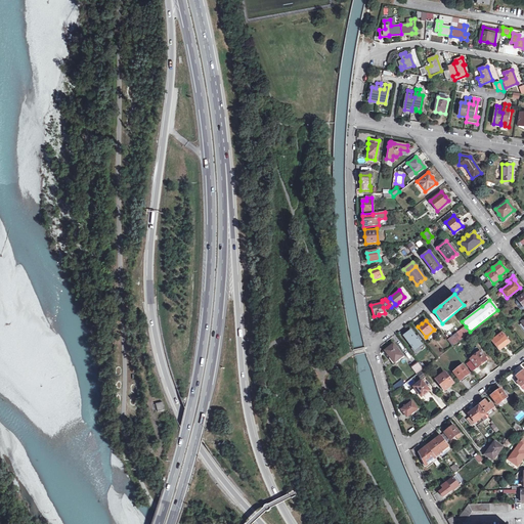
[(452,346),(470,333),(470,332),(466,326),(448,341),(452,346)]
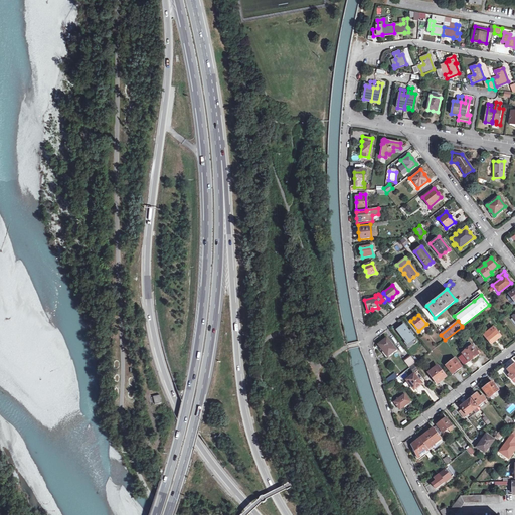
[(400,328),(396,331),(406,342),(405,343),(408,347),(413,343),(411,341),(415,339),(412,335),(414,334),(411,330),(409,332),(404,325),(400,328)]
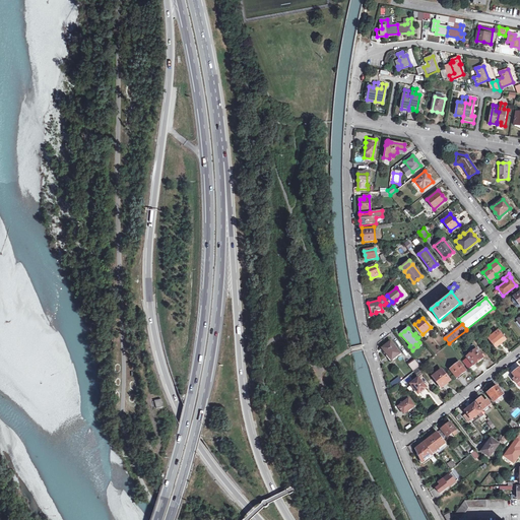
[(506,339),(498,330),(489,337),(496,347),(501,343),(506,339)]
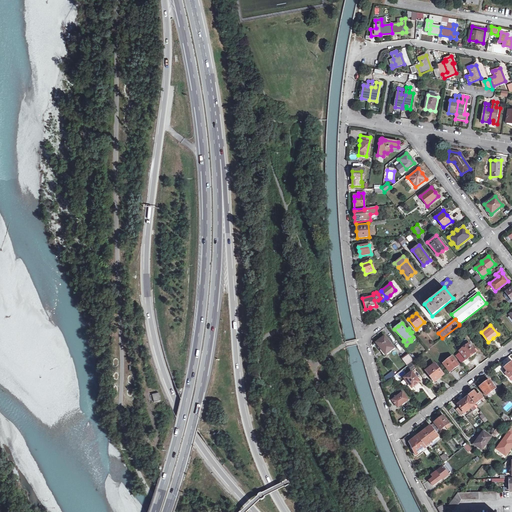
[(394,348),(384,337),(376,343),(380,347),(386,354),(394,348)]
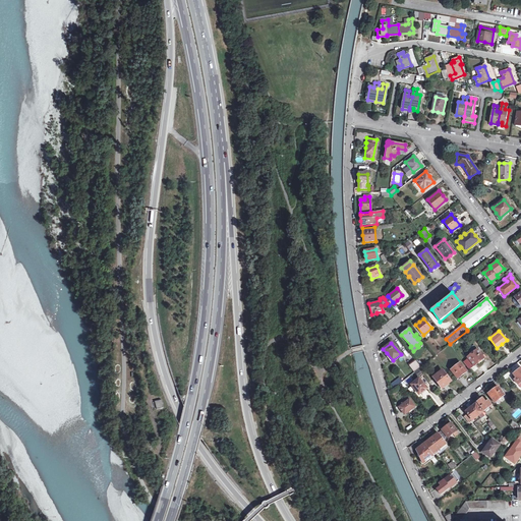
[(483,358),(474,345),(470,349),(473,352),(467,357),(474,365),(479,361),(483,358)]
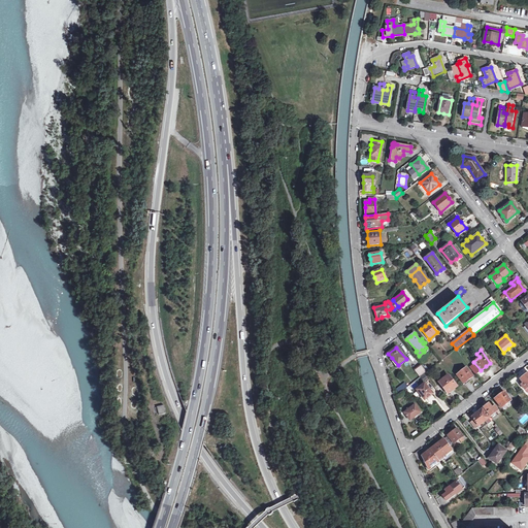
[(426,371),(421,365),(415,370),(420,376),(426,371)]
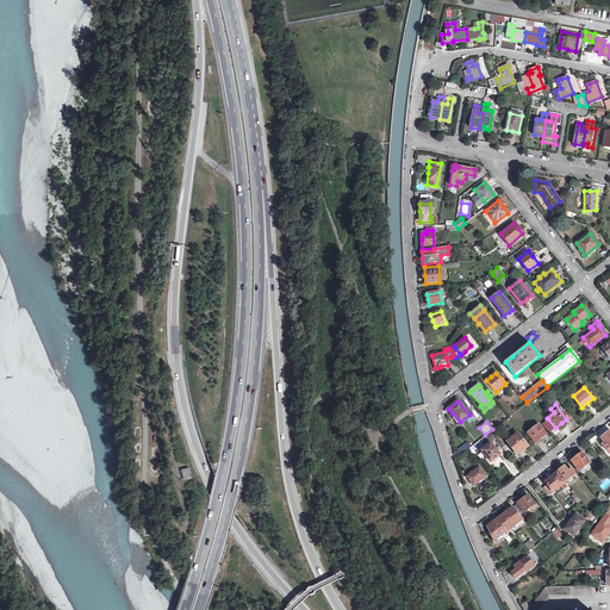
[(547,435),(539,424),(528,434),(535,443),(541,440),(547,435)]
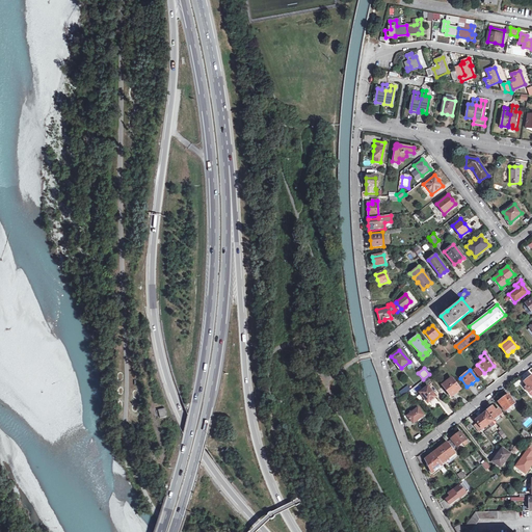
[(459,389),(451,378),(443,384),(451,396),(459,389)]
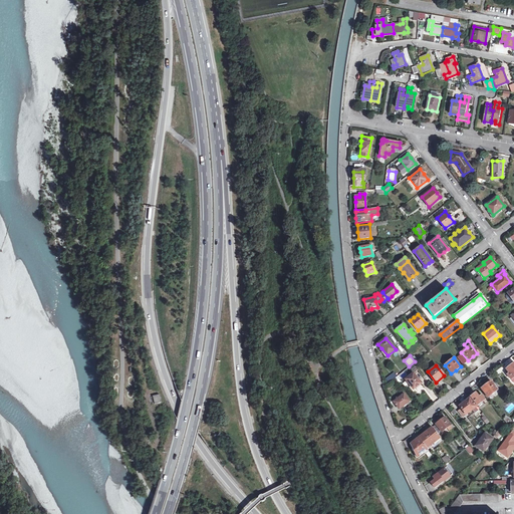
[(421,383),(414,373),(406,379),(414,390),(418,387),(421,383)]
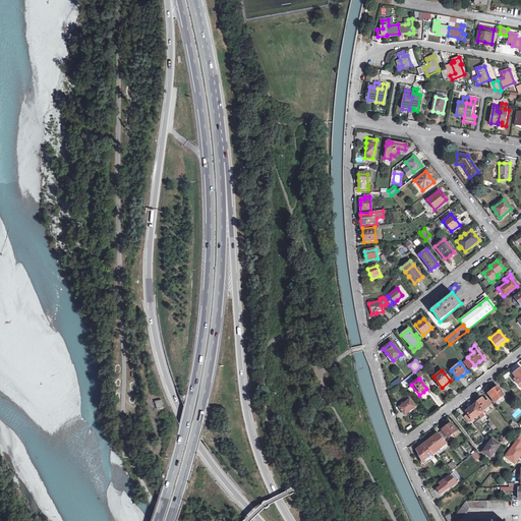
[(505,395),(497,386),(494,389),(487,393),(495,402),(505,395)]
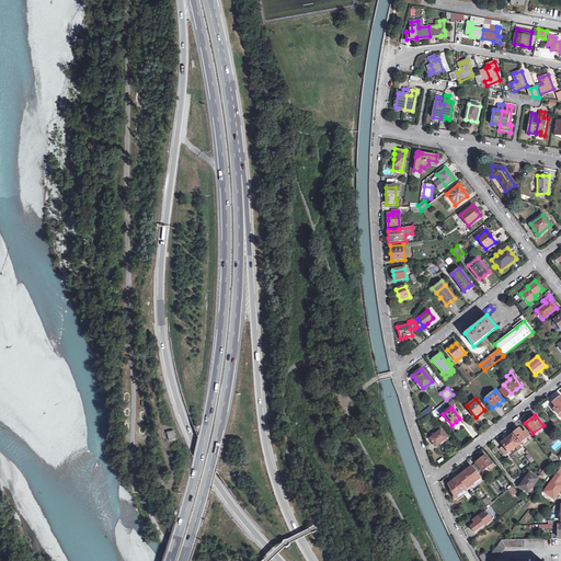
[(523,434),(518,428),(513,433),(521,443),(529,436),(525,432),(523,434)]
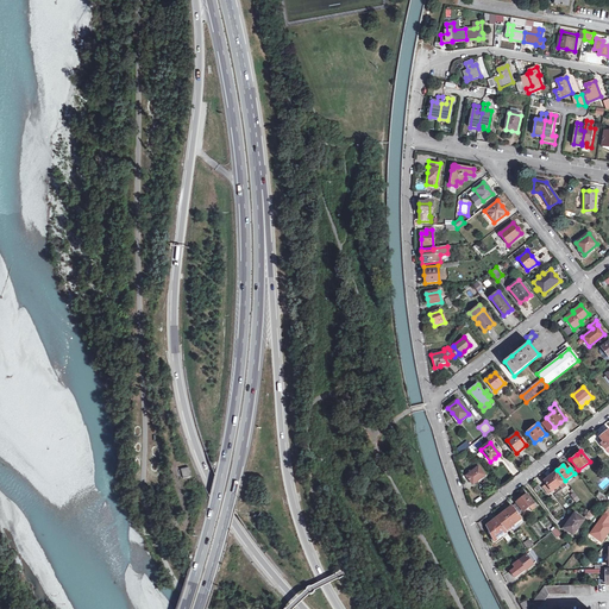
[(181,469),(183,478),(192,476),(189,466),(181,469)]
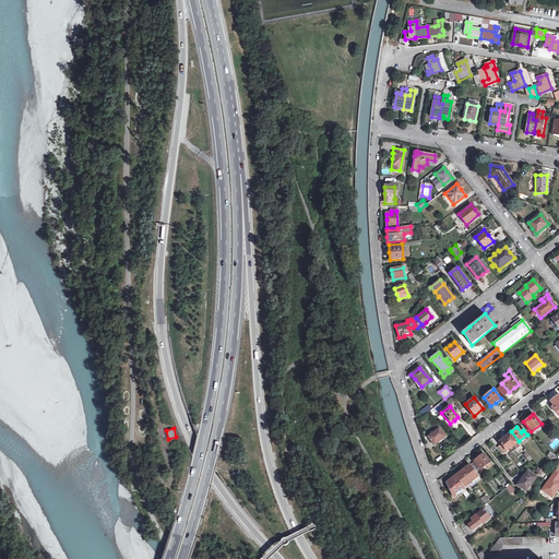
[(445,437),(439,428),(428,437),(431,441),(435,444),(439,441),(445,437)]
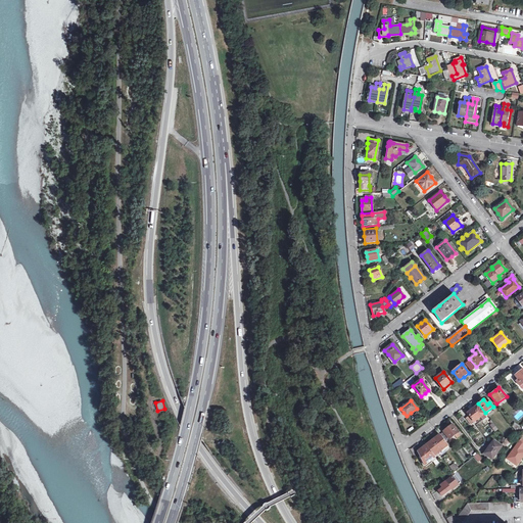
[(475,407),(473,408),(480,417),(482,420),(485,418),(483,415),(484,414),(478,405),(475,407)]
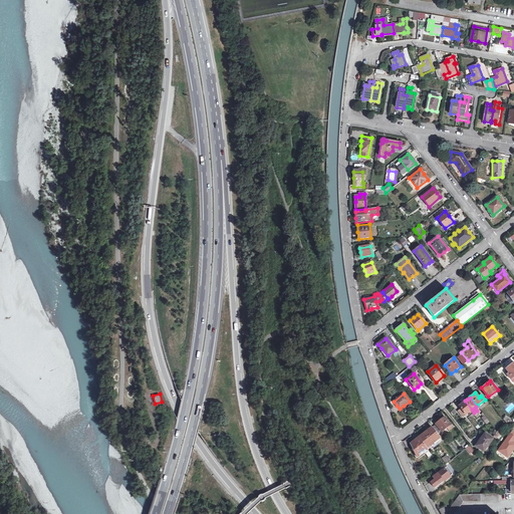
[(472,410),(465,401),(459,406),(466,415),(472,410)]
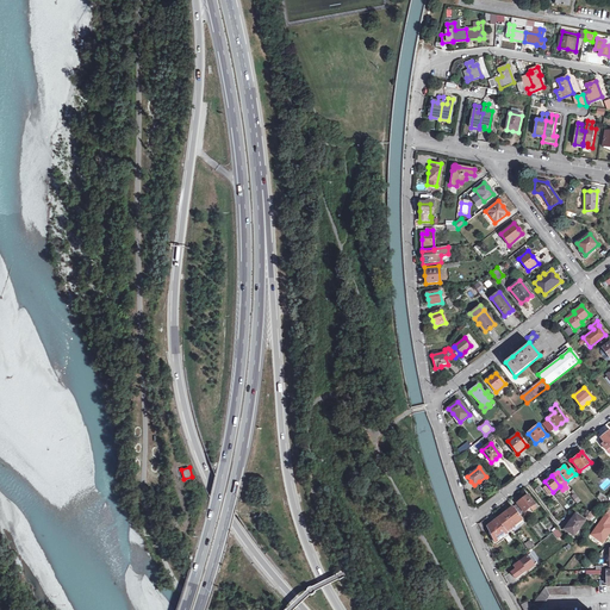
[(599,492),(598,492),(596,495),(597,496),(597,497),(603,504),(605,499),(599,492)]
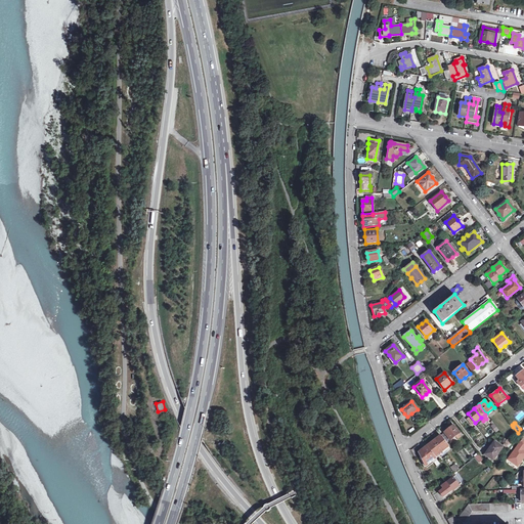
[(448,429),(444,432),(450,440),(459,434),(462,437),(464,435),(462,432),(460,433),(453,425),(448,429)]
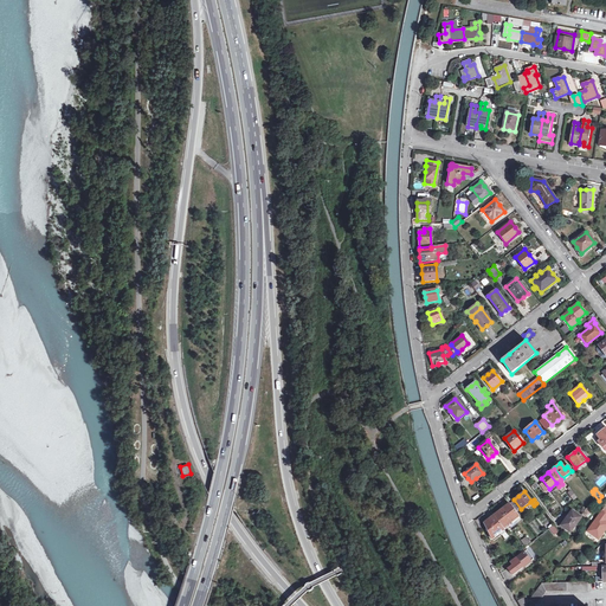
[(501,510),(494,516),(504,530),(510,526),(509,524),(520,516),(509,503),(501,510)]
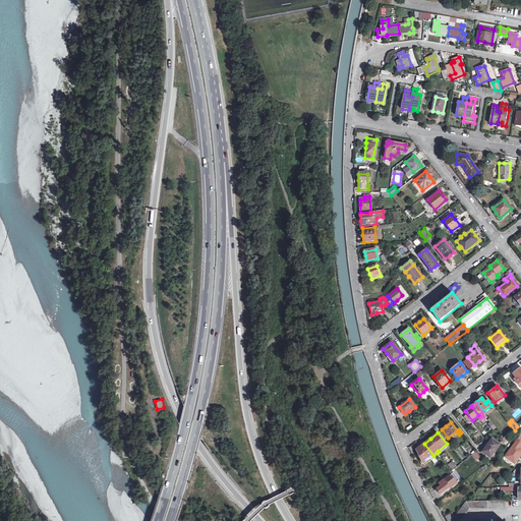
[(520,446),(520,439),(519,438),(506,457),(515,463),(520,454),(520,448),(520,446)]
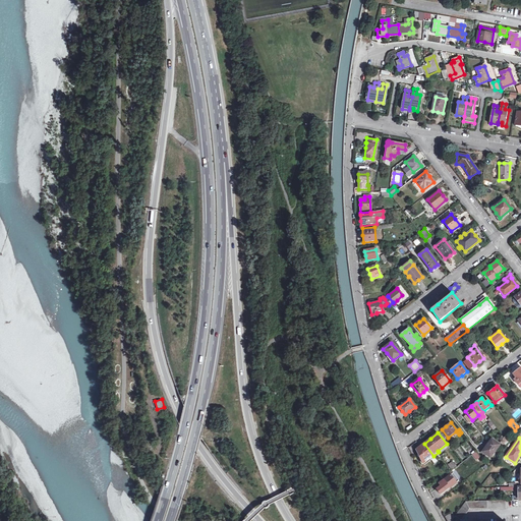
[(500,444),(491,440),(483,452),(490,457),(500,444)]
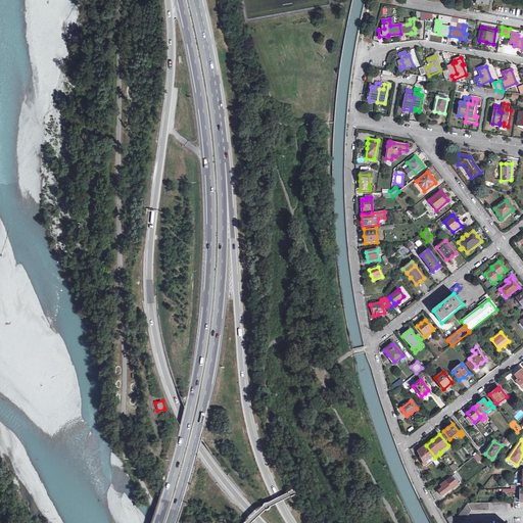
[(426,445),(418,452),(425,465),(435,458),(426,445)]
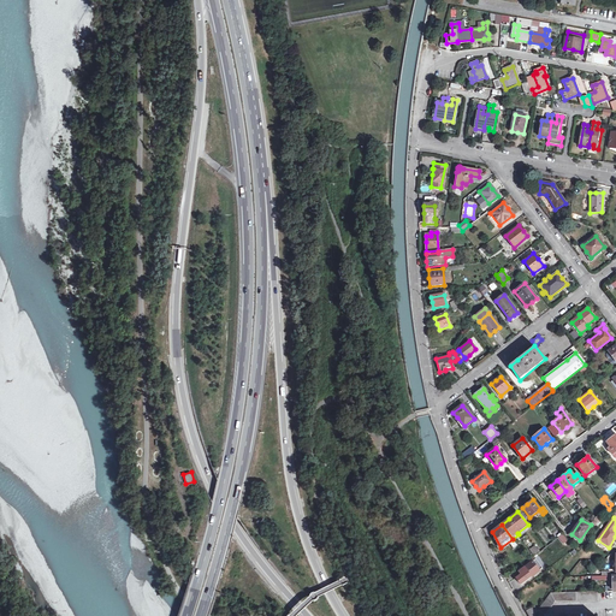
[(569,540),(563,533),(558,537),(564,544),(569,540)]
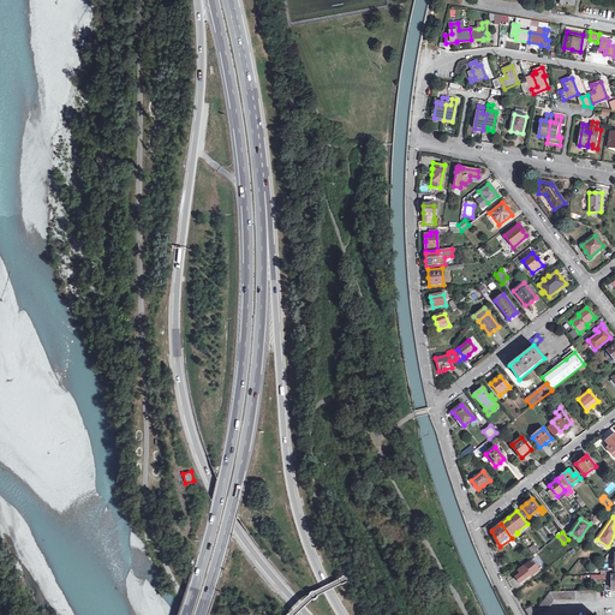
[(527,549),(532,555),(538,550),(533,544),(527,549)]
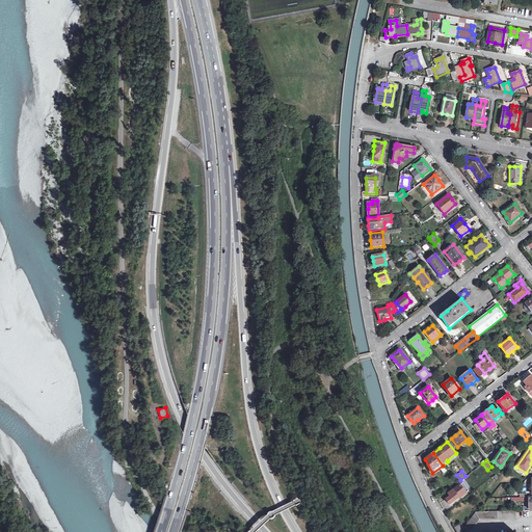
[(460,485),(466,493),(469,491),(462,483),(460,485)]
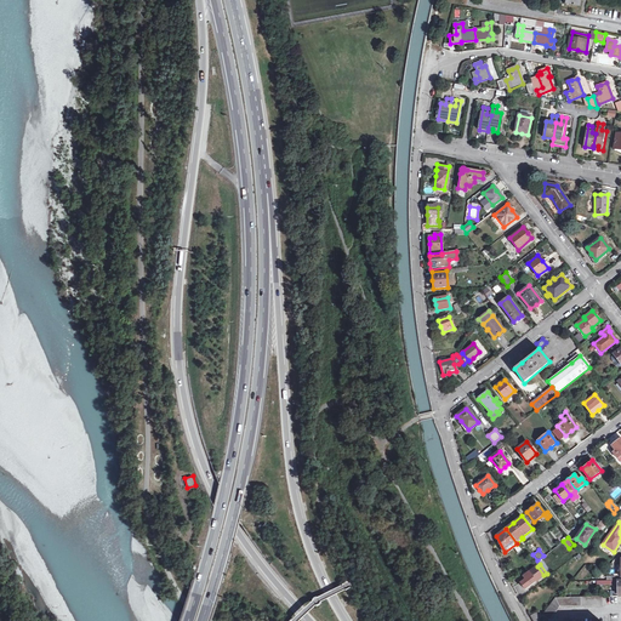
[(528,570),(529,573),(523,576),(523,577),(522,579),(524,581),(520,584),(525,590),(536,581),(543,575),(537,567),(536,567),(535,565),(528,570)]
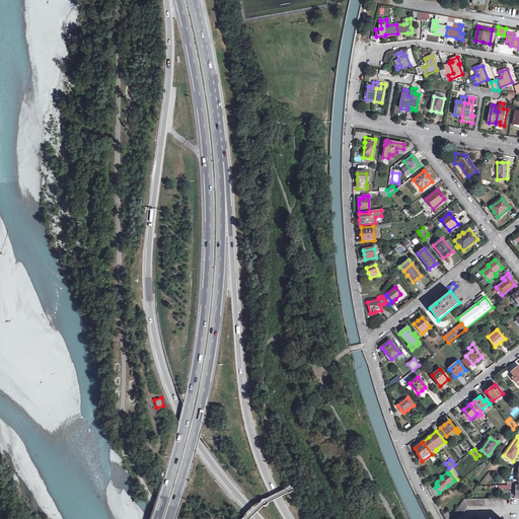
[(464,499),(452,515),(458,518),(459,518),(460,518),(468,507),(504,506),(504,499),(464,499)]
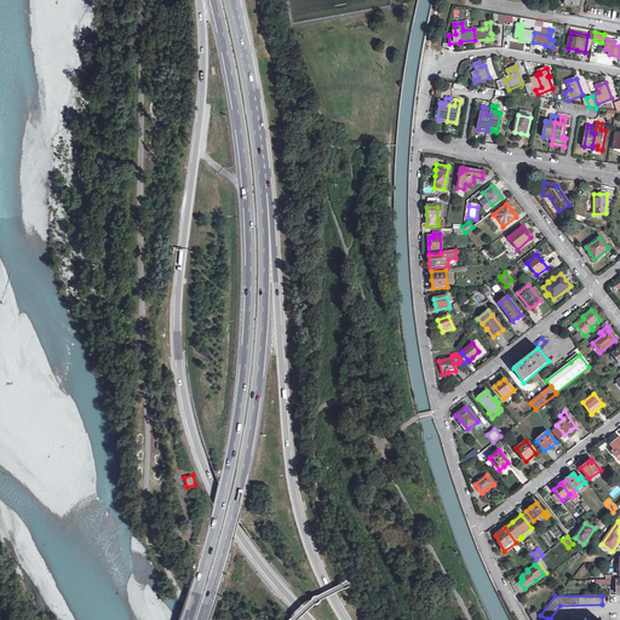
[(314,598),(311,601),(313,603),(315,607),(320,606),(321,603),(319,600),(316,597),(314,598)]
